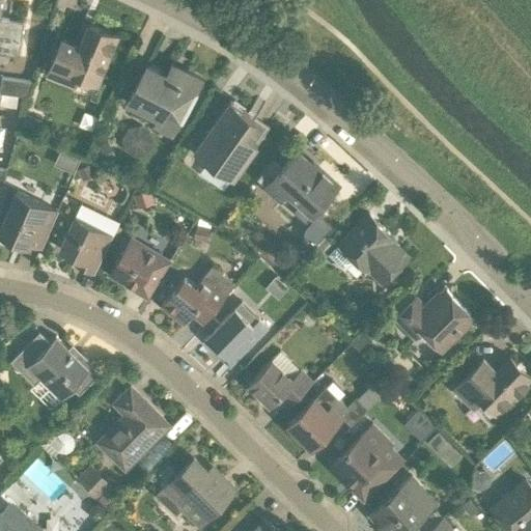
[(0,0),(0,52),(19,55),(24,22),(0,18),(0,4),(1,1),(0,0)]
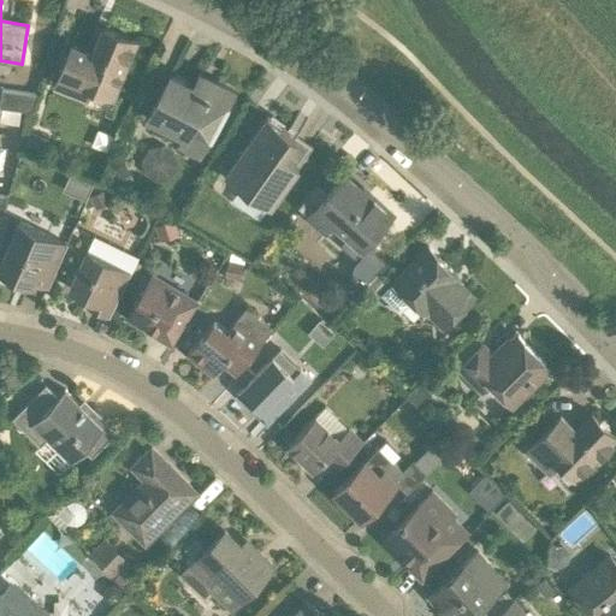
[(71,46),(54,87),(88,101),(92,90),(111,98),(135,41),(104,28),(100,35),(102,36),(95,55),(71,46)]
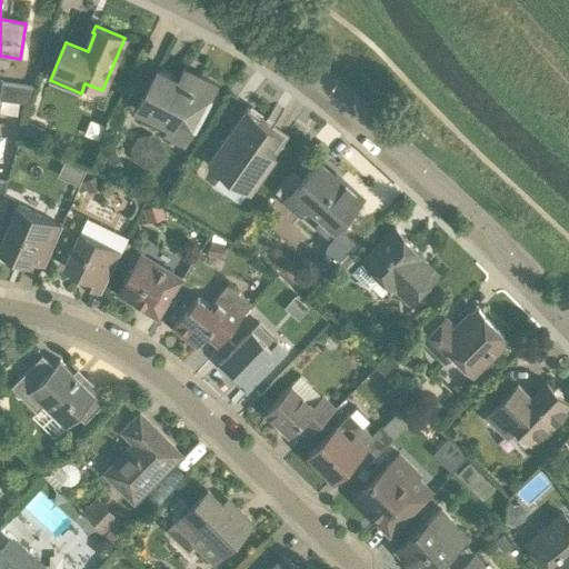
[(183,147),(217,86),(196,75),(190,85),(158,68),(135,110),(168,128),(163,136),(183,147)]
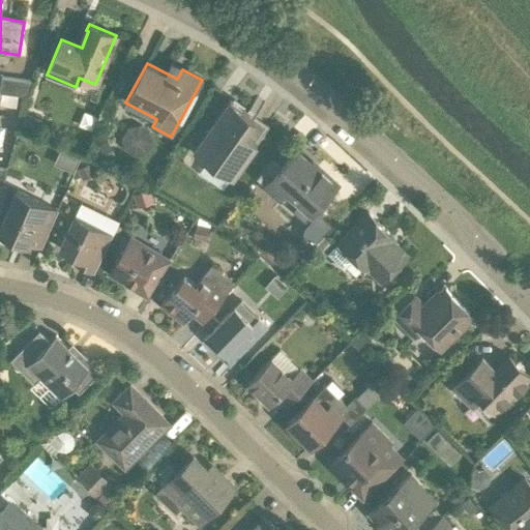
[(1,77),(0,87),(0,92),(28,97),(32,82),(1,77)]
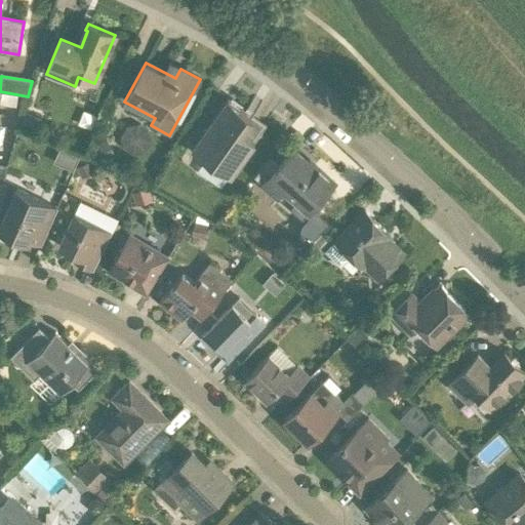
[(228,98),(193,148),(232,176),(256,143),(268,126),(252,115),(228,98)]
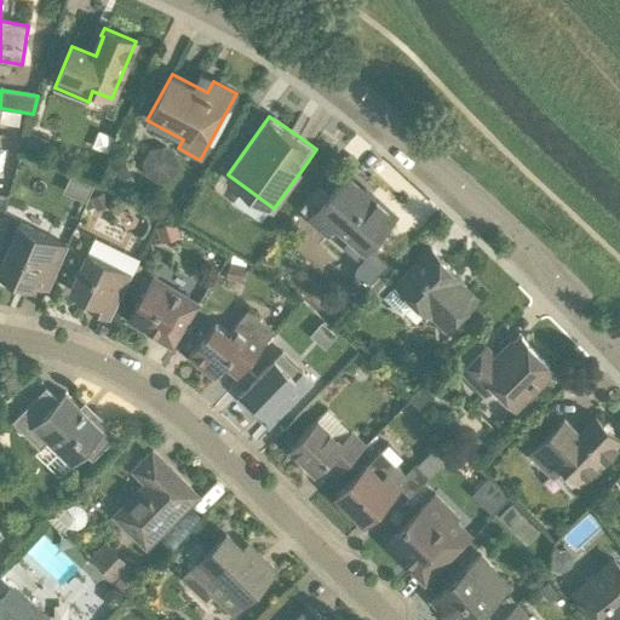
[(50,139),(32,132),(27,144),(45,151),(50,139)]
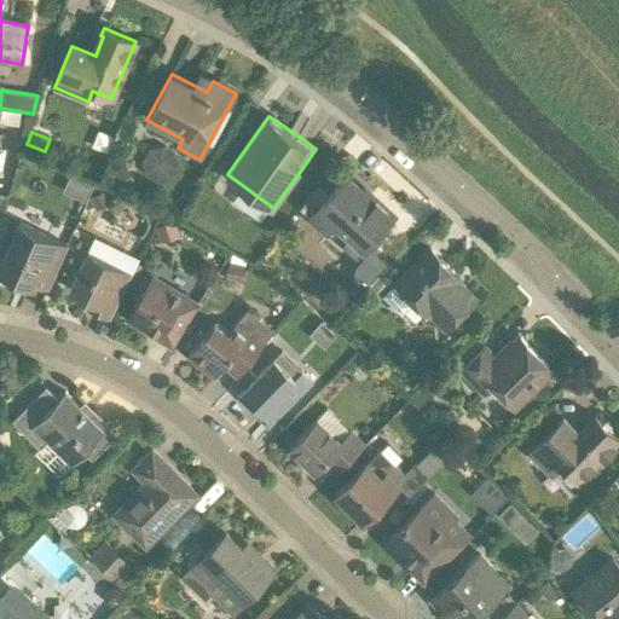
[(136,184),(126,163),(109,172),(119,192),(136,184)]
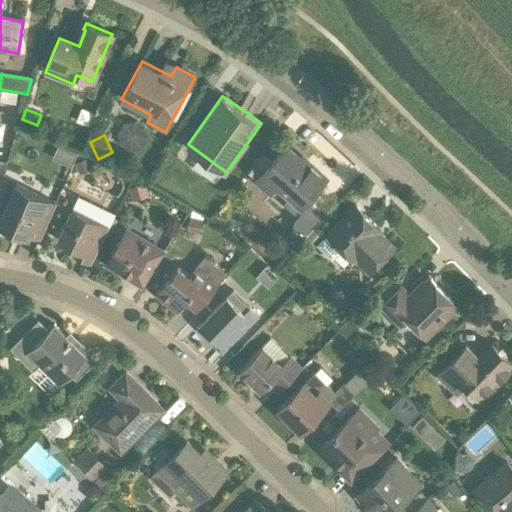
[(304,163),(302,165),(283,148),(272,161),(264,154),(248,173),(256,180),(254,182),(270,197),(279,187),(301,207),(324,180),(304,163)]
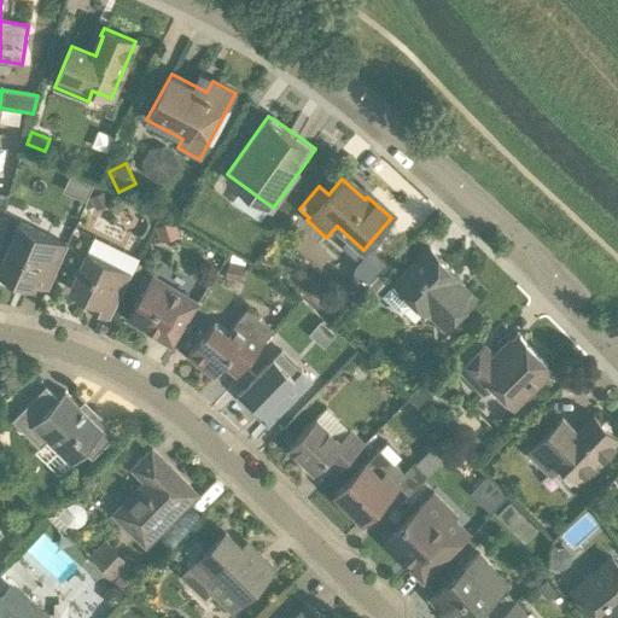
[(98,209),(112,202),(106,190),(92,196),(98,209)]
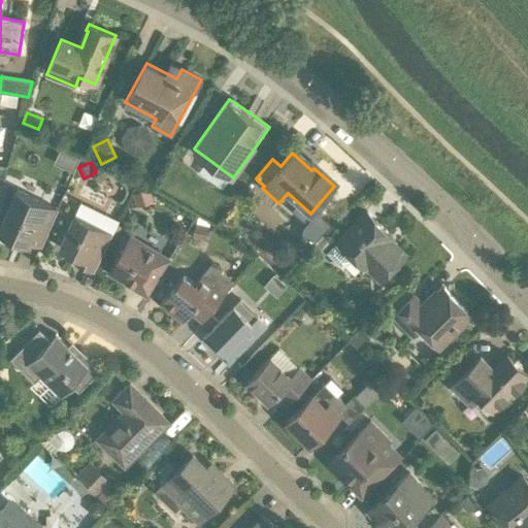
[(150,189),(133,193),(137,205),(154,201),(150,189)]
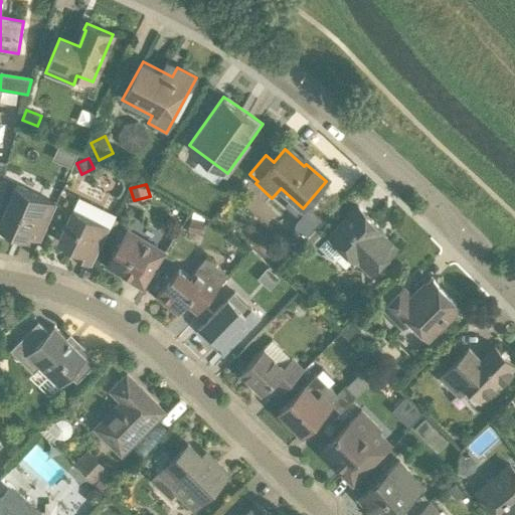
[(41,239),(57,203),(16,185),(0,221),(0,224),(26,236),(27,233),(41,239)]
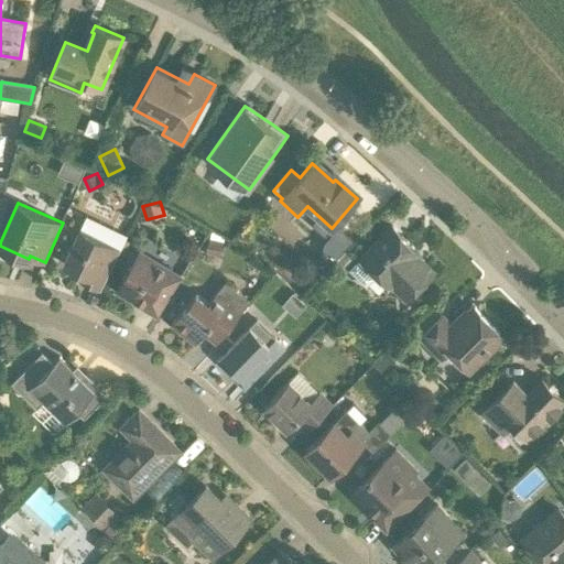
[(126,240),(128,236),(87,216),(80,229),(82,229),(65,263),(87,274),(84,281),(101,290),(120,250),(126,252),(130,242),(126,240)]
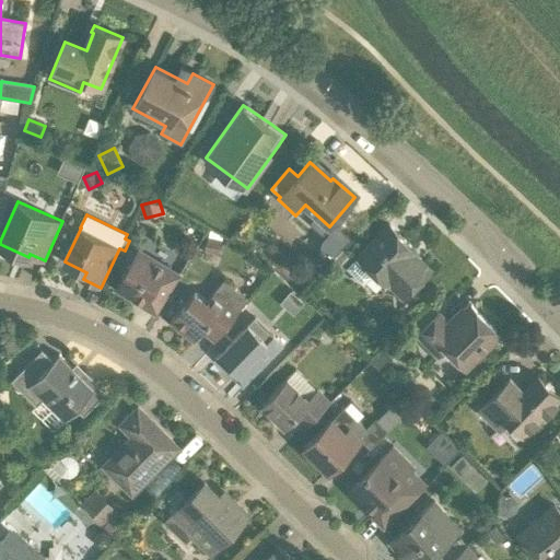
[(337,223),(322,238),(317,255),(326,264),(336,252),(350,236),(337,223)]
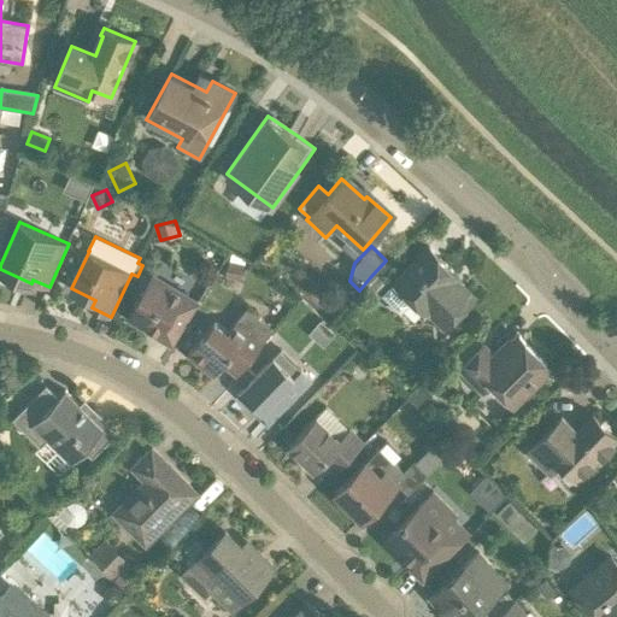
[(429,247),(393,283),(391,287),(380,277),(370,287),(382,299),(385,297),(401,315),(412,303),(425,315),(428,313),(444,329),(474,298),(454,278),(458,276),(429,247)]
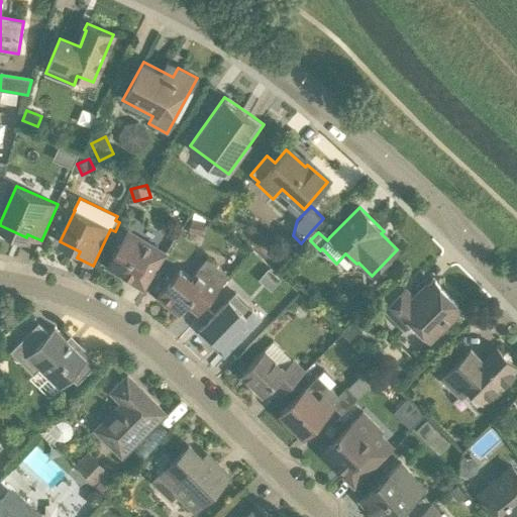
[(201,233),(204,222),(192,219),(189,231),(201,233)]
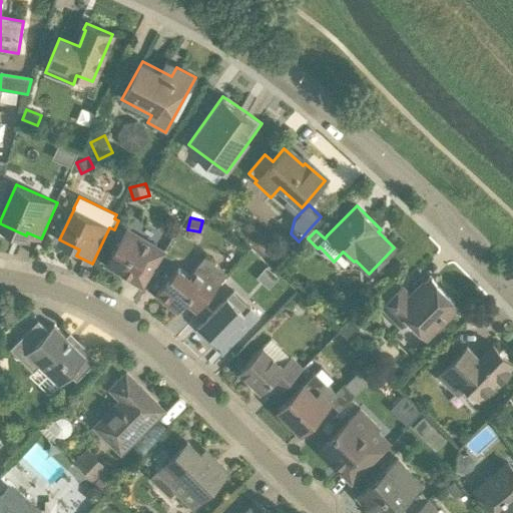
[(143,287),(166,250),(128,227),(108,260),(133,275),(131,279),(143,287)]
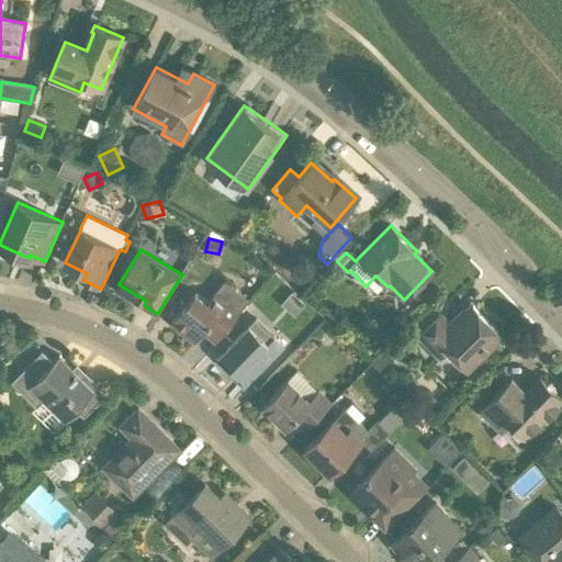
[(224,279),(205,303),(194,294),(170,324),(194,343),(210,324),(222,335),(239,312),(249,300),(224,279)]
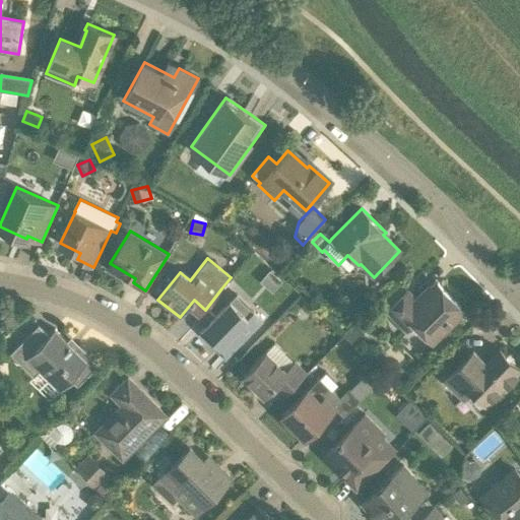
[(432,343),(464,311),(437,282),(418,300),(409,290),(387,313),(406,333),(414,325),(432,343)]
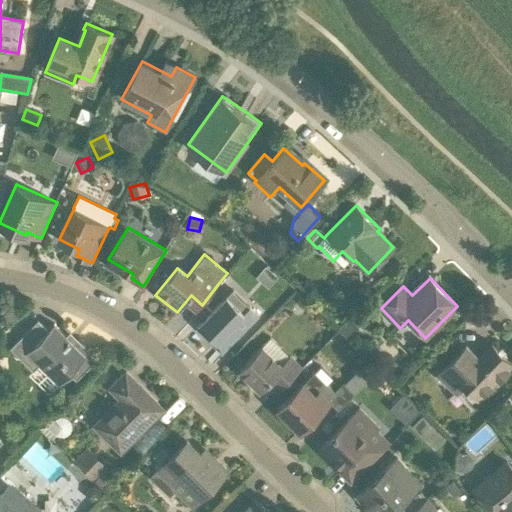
[(214,326),(231,343),(258,315),(249,306),(233,291),(227,297),(227,296),(199,324),(208,333),(214,326)]
